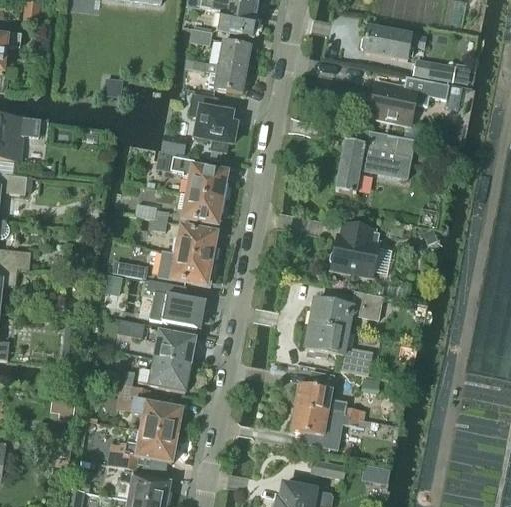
[(256,19),(258,9),(211,0),(189,0),(188,6),(200,8),(220,12),(217,28),(253,35),(254,32),(258,29),(259,23),(256,19)]
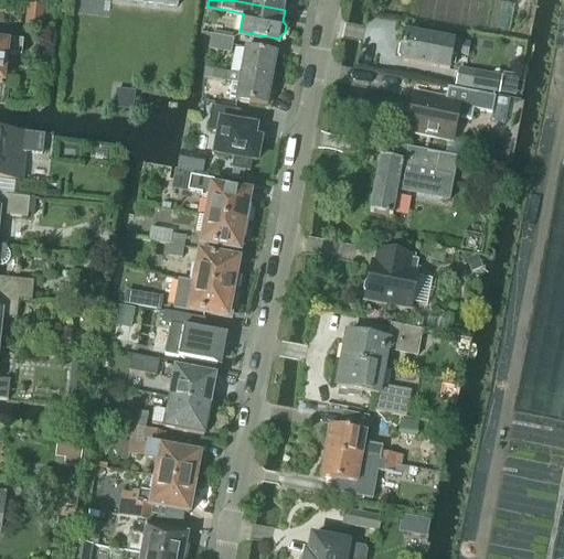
[(233,0),(285,10),(286,0),(233,0)]
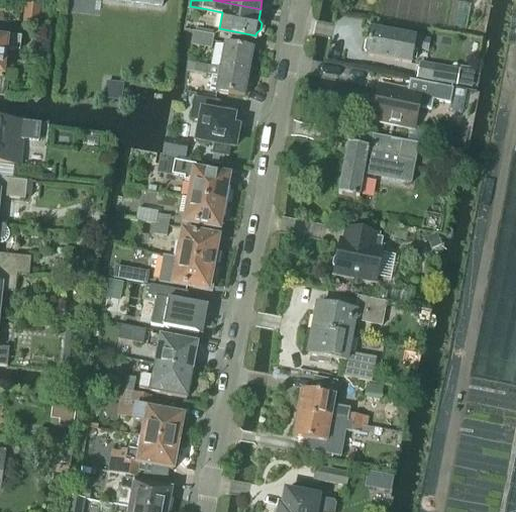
[(26,2),(25,13),(32,14),(30,25),(37,26),(40,4),(26,2)]
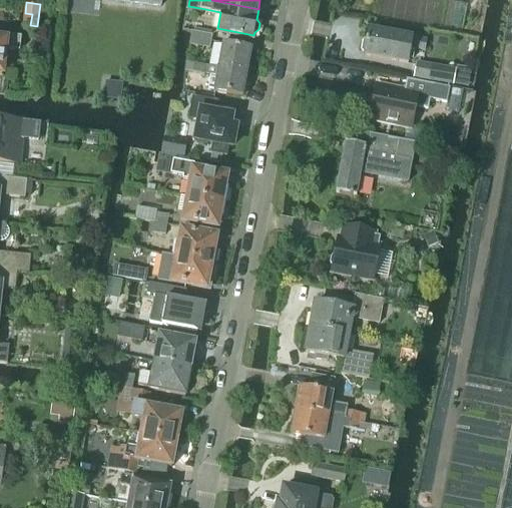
[(363,39),(362,47),(364,49),(363,53),(398,59),(408,61),(411,46),(425,48),(427,38),(368,27),(366,37),(363,39)]
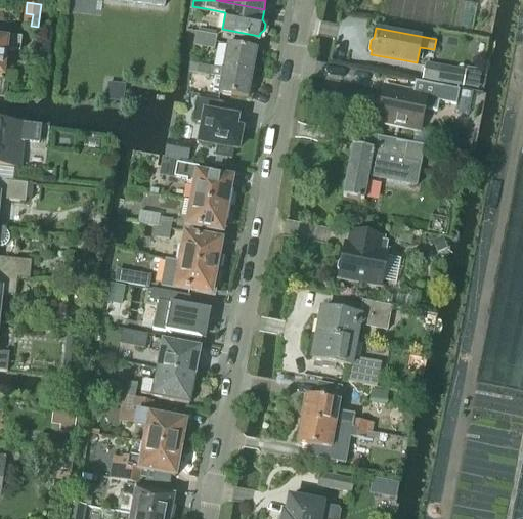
[(194,29),(192,43),(214,46),(216,33),(194,29)]
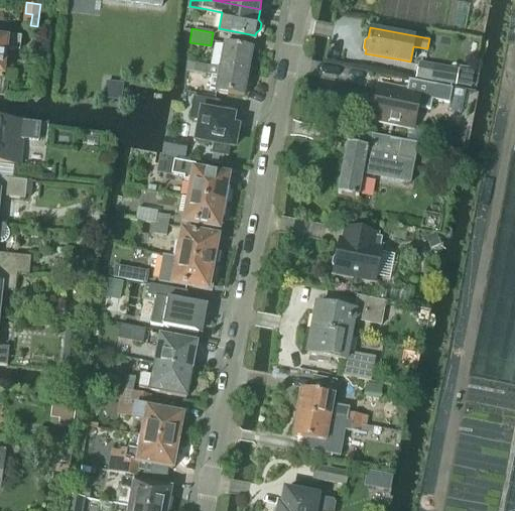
[(0,73),(3,74),(6,47),(20,48),(22,35),(0,32),(0,73)]
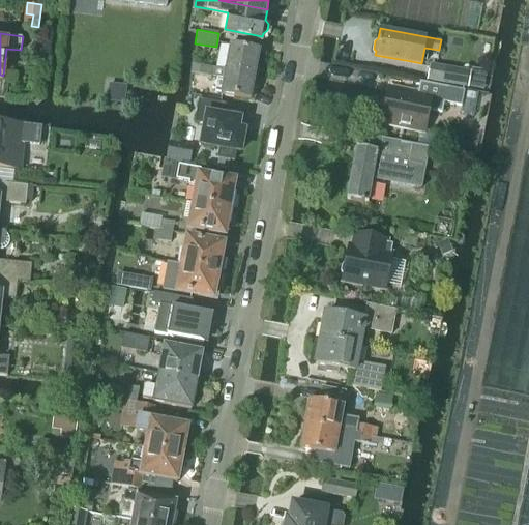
[(229,44),(225,66),(254,71),(258,49),(259,49),(259,47),(229,41),(228,44),(229,44)]
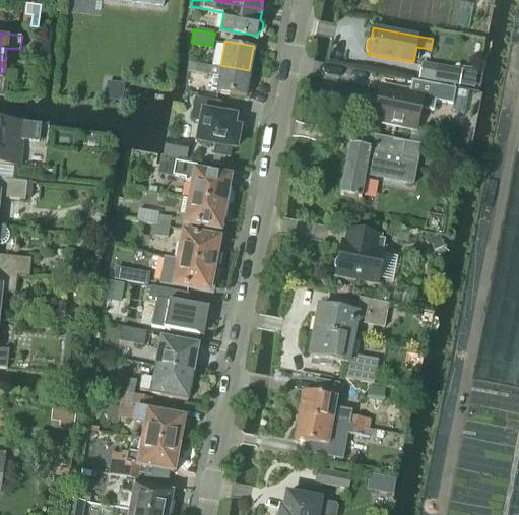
[(249,70),(220,65),(196,61),(188,60),(186,69),(218,75),(216,88),(215,88),(215,90),(245,97),(246,94),(245,94),(249,70)]
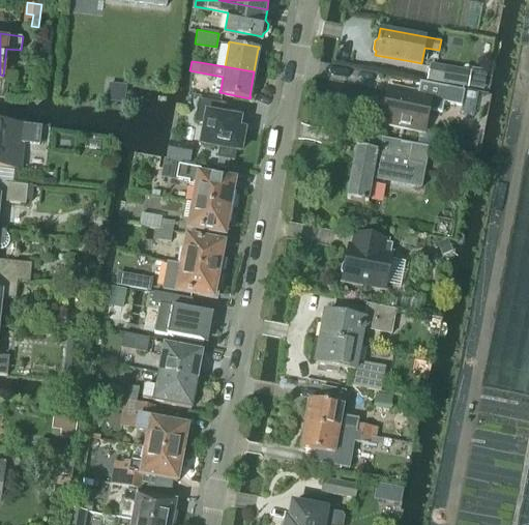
[(444,65),(441,80),(468,85),(471,69),(444,65)]
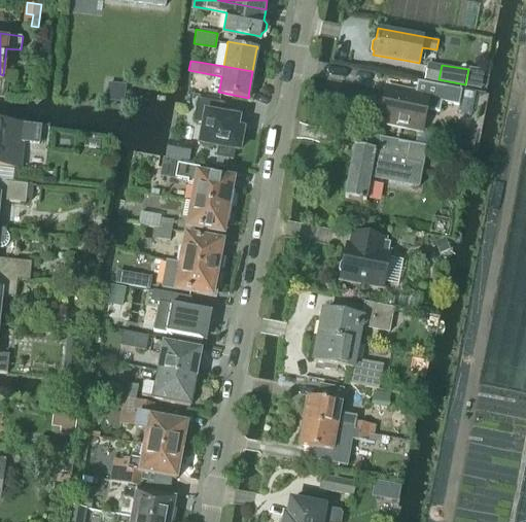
[(421,127),(425,107),(439,109),(441,99),(459,103),(461,89),(417,79),(415,92),(386,87),(384,94),(381,96),(379,102),(382,106),(380,118),(421,127)]
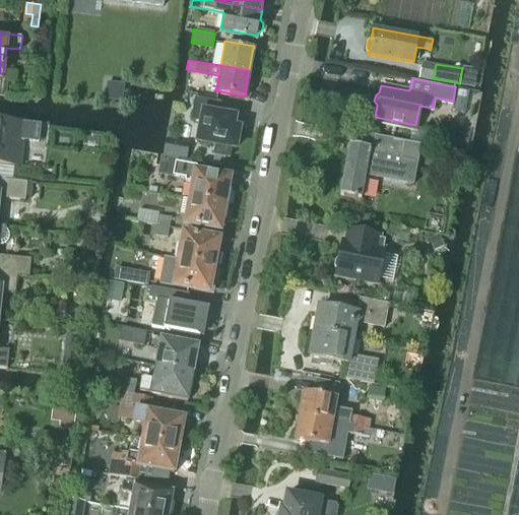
[(108,80),(107,98),(123,99),(124,82),(108,80)]
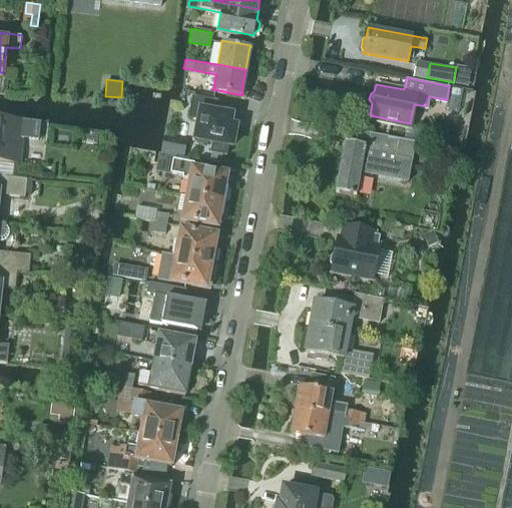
[(450,84),(446,107),(459,109),(464,86),(450,84)]
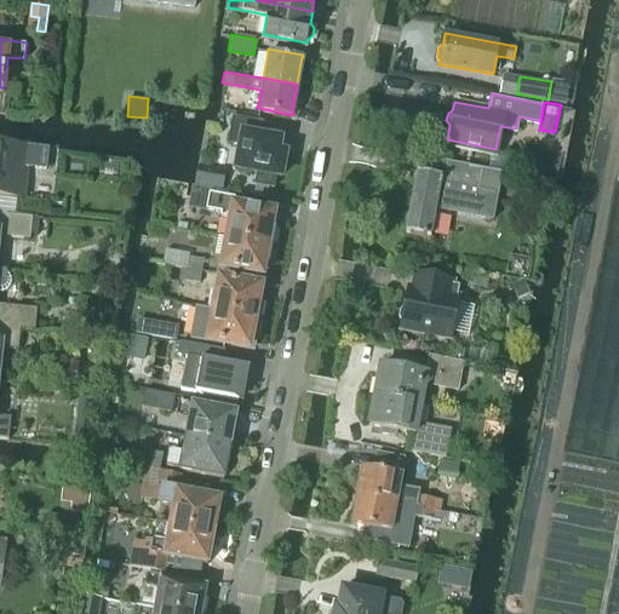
[(234,114),(229,139),(238,141),(240,142),(236,166),(257,170),(257,172),(256,182),(257,182),(254,193),(267,195),(268,184),(274,185),(276,176),(276,173),(281,174),(286,150),(279,149),(281,137),(259,133),(262,119),(234,114)]
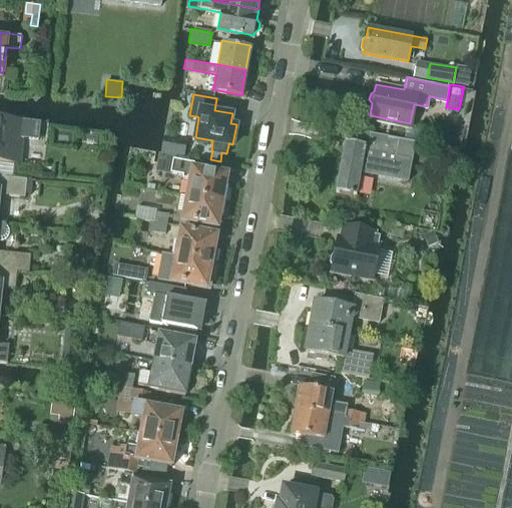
[(0,157),(20,160),(22,136),(33,137),(33,139),(39,139),(41,119),(30,118),(30,120),(23,120),(23,118),(0,116),(0,157)]
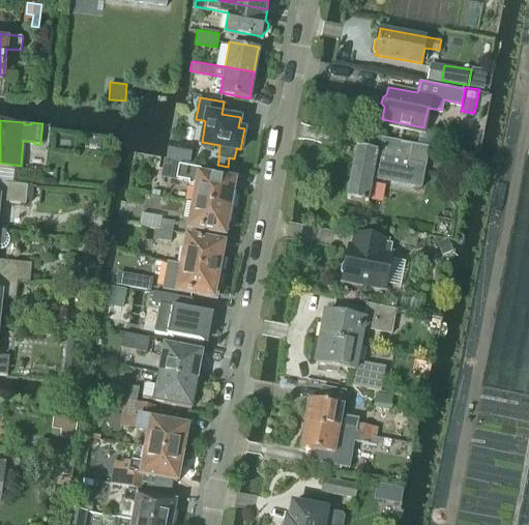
[(420,186),(428,146),(428,145),(379,136),(376,149),(356,145),(347,197),(360,199),(360,201),(363,201),(363,200),(368,201),(373,173),(419,181),(419,186),(420,186)]
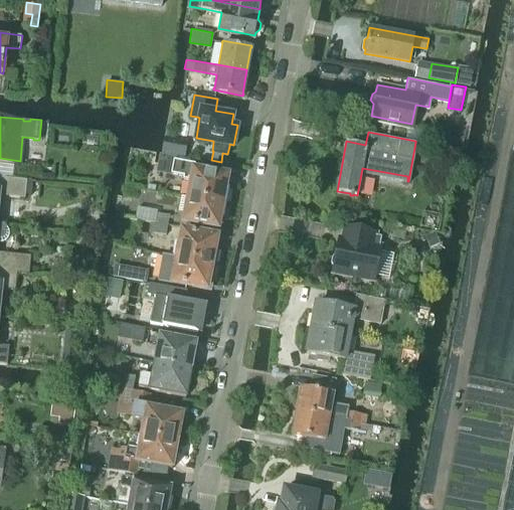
[(192,179),(189,193),(225,200),(228,185),(225,184),(227,174),(194,167),(195,161),(175,157),(172,170),(185,173),(184,177),(192,179)]
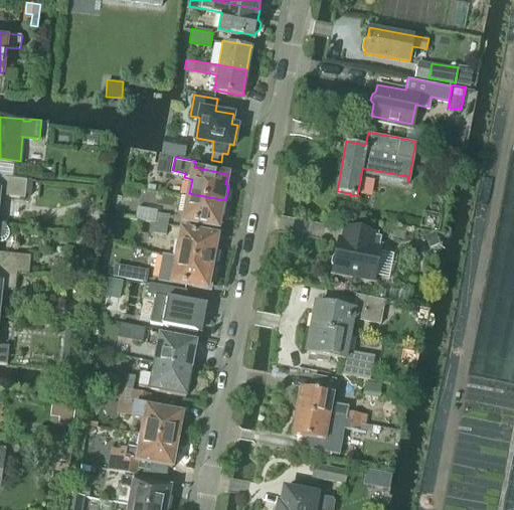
[(0,193),(24,196),(26,178),(0,174),(0,193)]
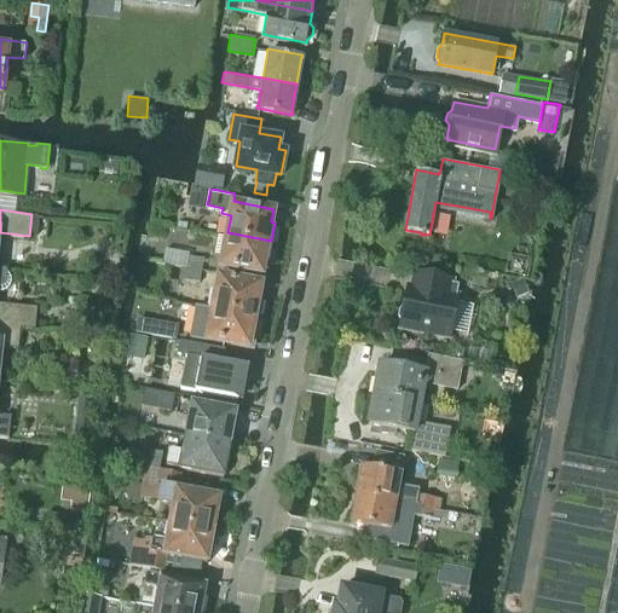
[(269,259),(271,241),(227,232),(221,264),(261,271),(265,258),(269,259)]
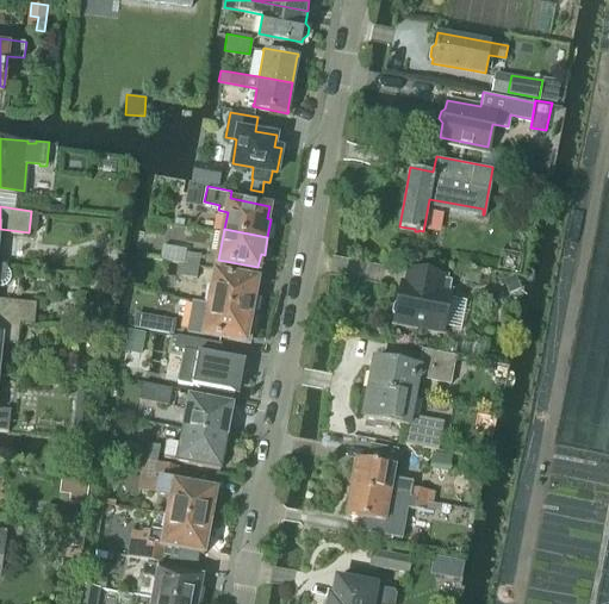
[(185,249),(182,261),(199,263),(200,253),(185,249)]
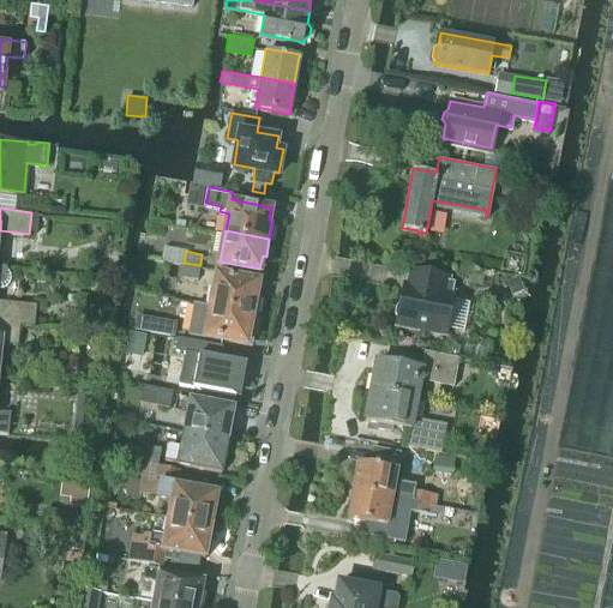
[(198,277),(200,265),(184,263),(182,275),(198,277)]
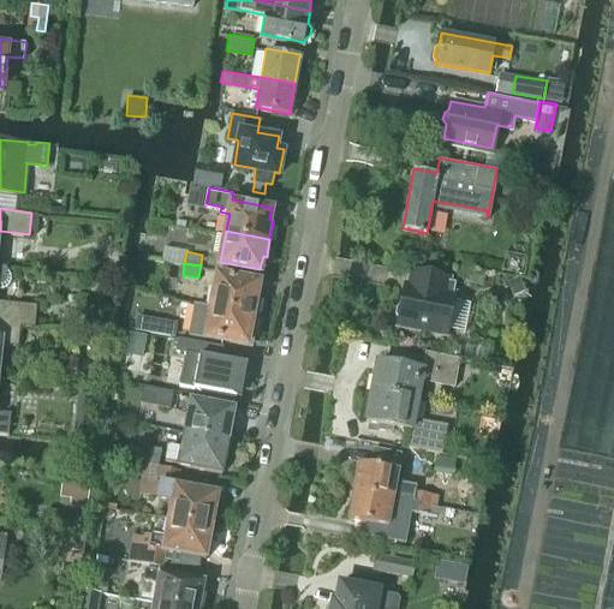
[(0,320),(21,323),(35,324),(37,304),(0,299),(0,287),(1,287),(3,287),(4,287),(5,286),(6,286),(7,285),(9,285),(9,284),(10,284),(10,282),(11,281),(11,280),(12,279),(12,278),(12,276),(12,275),(12,274),(11,273),(11,272),(11,270),(10,269),(10,268),(9,268),(7,267),(6,266),(5,266),(0,264),(0,320)]
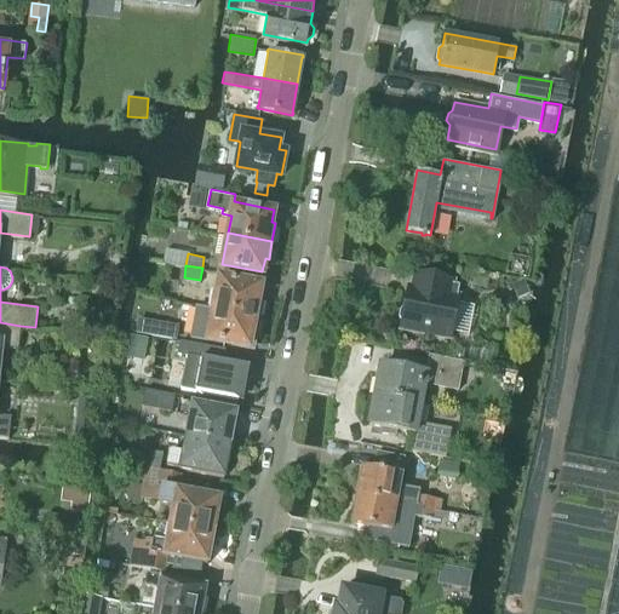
[(399,314),(402,319),(401,323),(451,333),(458,296),(457,296),(459,282),(451,281),(451,279),(417,271),(413,287),(408,286),(405,304),(400,307),(399,314)]
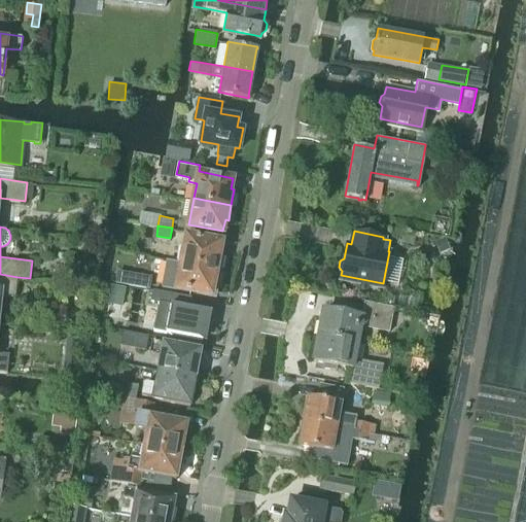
[(186,234),(181,262),(219,268),(222,252),(219,251),(221,240),(186,234)]
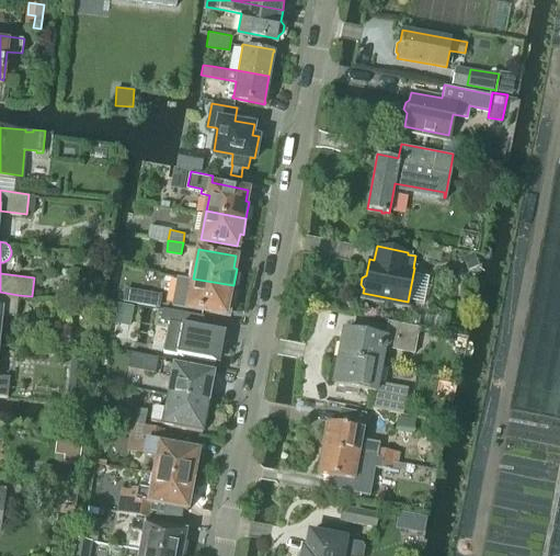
[(473,250),(464,254),(469,268),(480,263),(473,250)]
